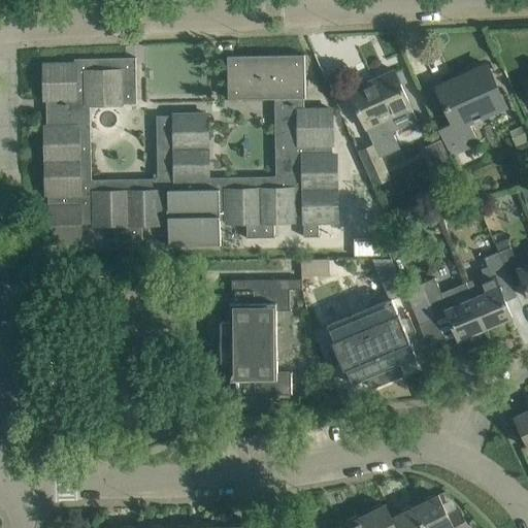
[(137,102),(136,58),(74,59),(74,64),(43,64),(44,99),(47,99),(48,127),(44,127),(46,193),(50,193),(50,207),(46,207),(46,241),(81,240),(80,222),(96,221),(96,225),(113,224),(114,239),(144,238),(144,223),(162,223),(162,219),(169,219),(170,244),(222,243),(222,217),(228,217),(228,221),(246,221),(248,240),(277,239),(276,224),(295,223),(295,216),(305,216),(306,238),(322,238),(322,223),(340,222),(338,156),(332,156),(332,144),(334,144),(333,109),(304,110),(303,98),(306,98),(305,55),(228,56),(228,99),(276,98),(277,177),(209,178),(208,114),(174,114),(174,117),(158,117),(159,179),(91,180),(89,105),(122,104),(121,102),(137,102)]
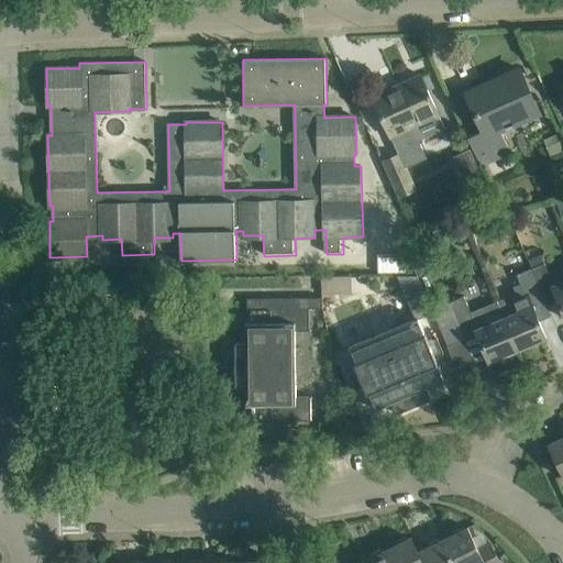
[(484,130),(467,136),(477,159),(507,146),(499,130),(538,112),(518,68),(466,91),(484,130)]
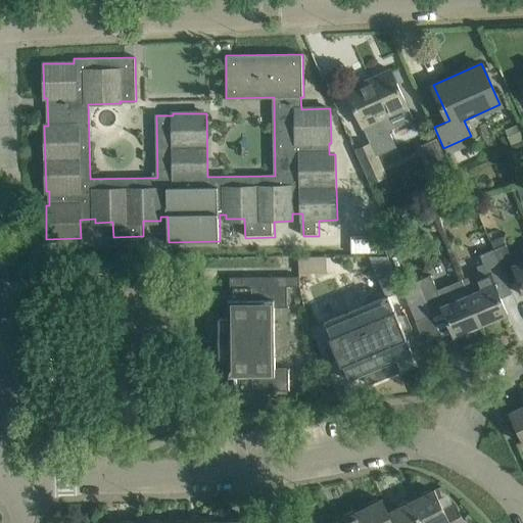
[(361,85),(347,91),(371,143),(357,150),(372,182),(387,176),(378,155),(388,150),(385,142),(393,138),(389,130),(413,120),(407,105),(390,69),(369,80),(371,83),(362,87),(361,85)]
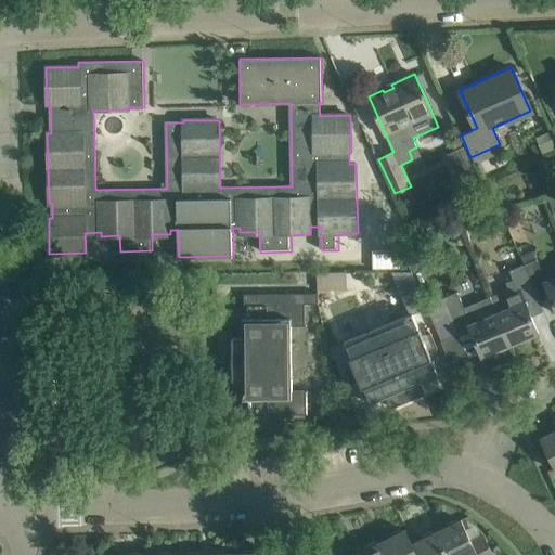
[(536,139),(543,155),(554,150),(554,141),(551,132),(536,139)]
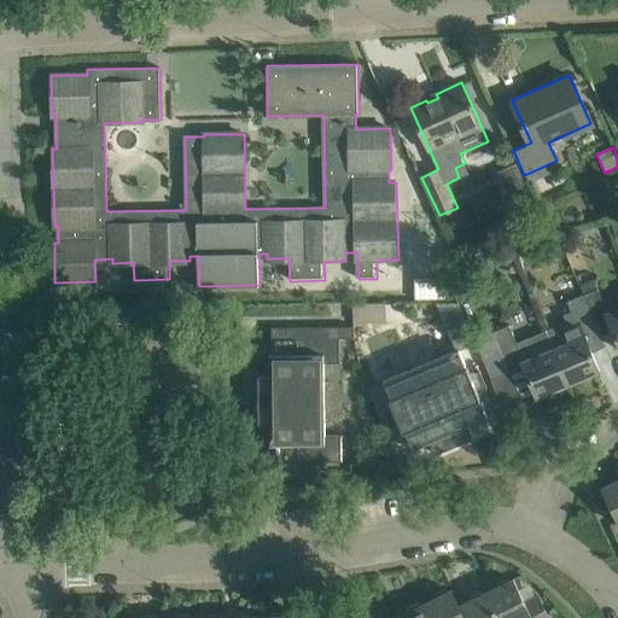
[(445,279),(414,279),(415,299),(445,299),(445,279)]
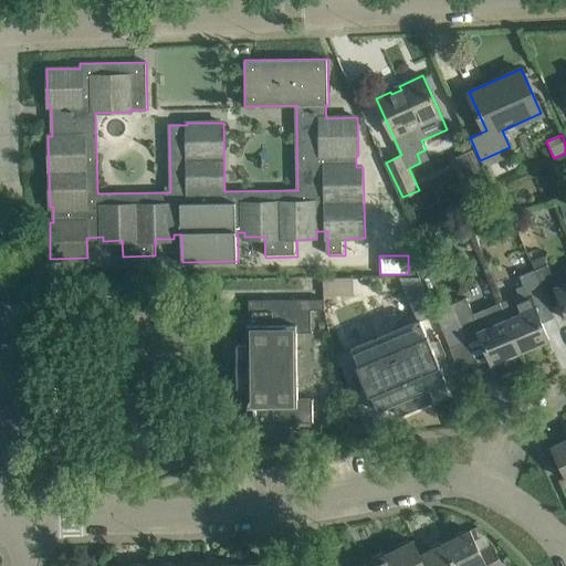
[(565,311),(565,276),(563,270),(551,275),(545,264),(533,270),(548,306),(551,306),(547,300),(559,295),(565,311)]
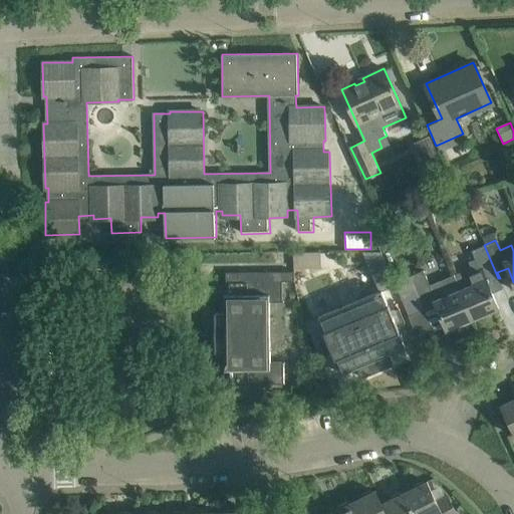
[(498,278),(484,245),(470,251),(483,280),(460,290),(472,319),(499,308),(488,282),(498,278)]
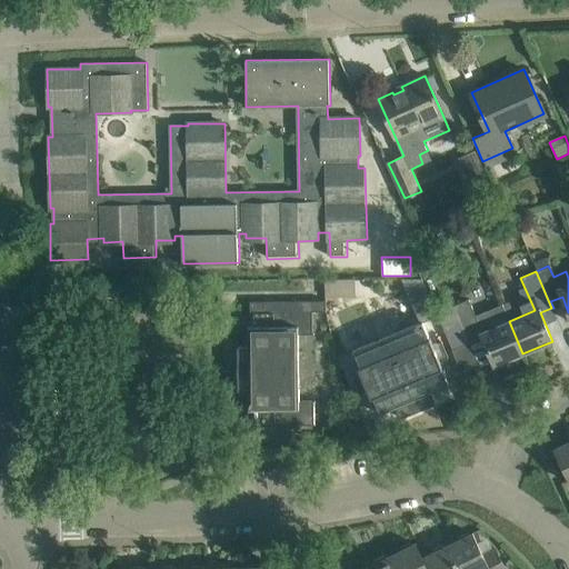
[(420,278),(400,278),(416,315),(433,307),(420,278)]
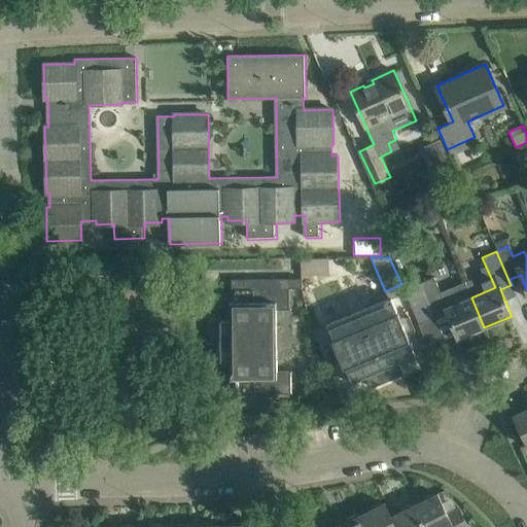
[(112,266),(88,266),(88,276),(112,276),(112,266)]
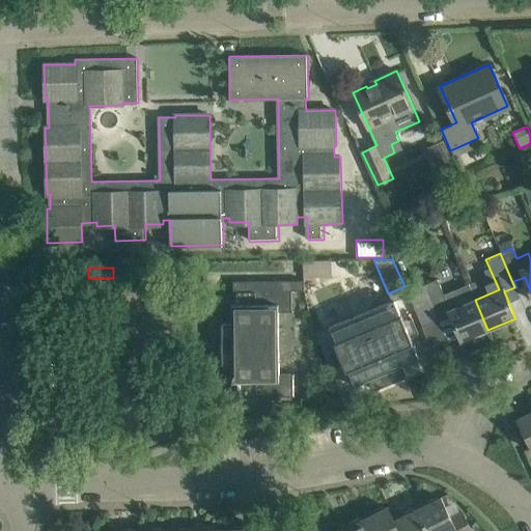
[(462,341),(487,330),(475,300),(449,311),(436,280),(424,284),(439,319),(450,314),(462,341)]
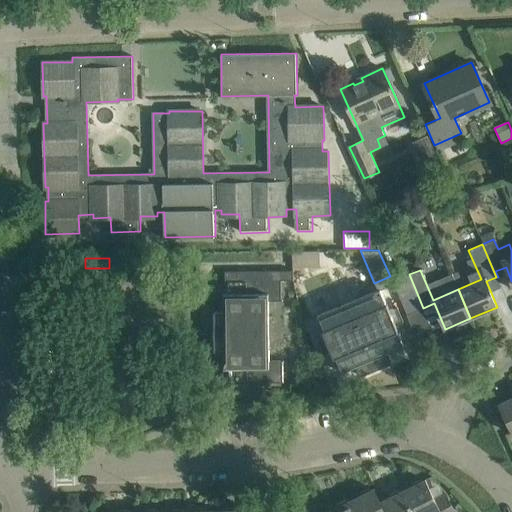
[(281,280),(293,280),(293,271),(225,272),(225,281),(227,281),(227,293),(223,293),(224,312),(214,312),(214,331),(214,340),(214,351),(224,351),(224,368),(228,368),(228,381),(227,382),(227,383),(284,382),(283,381),(282,381),(282,361),(283,362),(283,360),(269,360),(268,301),(283,301),(283,300),(281,300),(281,280)]
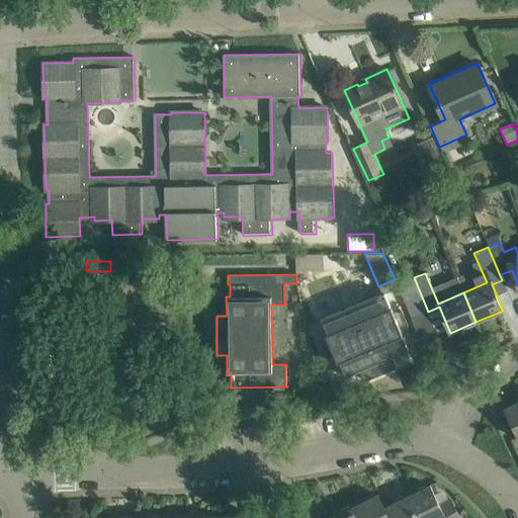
[(384,292),(353,306),(380,373),(398,366),(393,356),(409,350),(403,335),(400,327),(407,325),(407,326),(408,325),(402,311),(395,314),(392,308),(391,308),(384,292)]
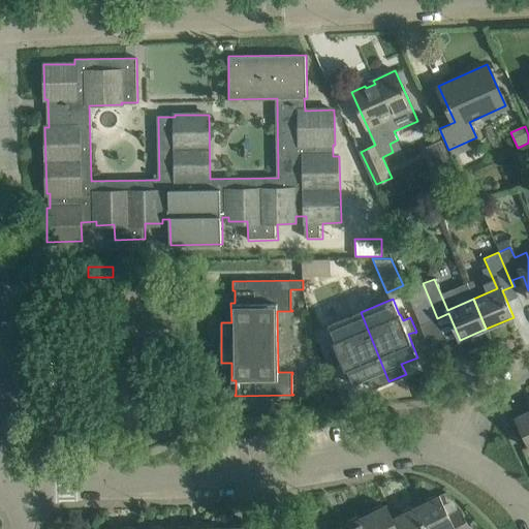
[(389,381),(361,312),(328,325),(335,341),(334,342),(336,348),(329,351),(335,367),(336,366),(336,365),(342,362),(345,370),(346,369),(352,384),(368,378),(372,389),(389,381)]
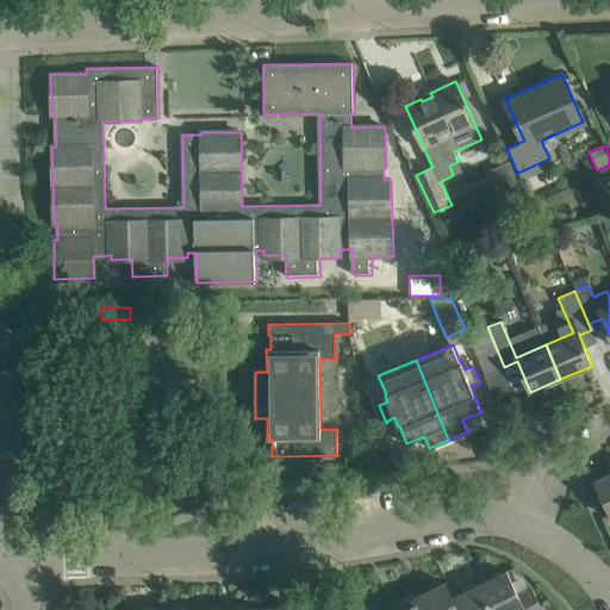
[(609,473),(595,481),(609,512),(609,473)]
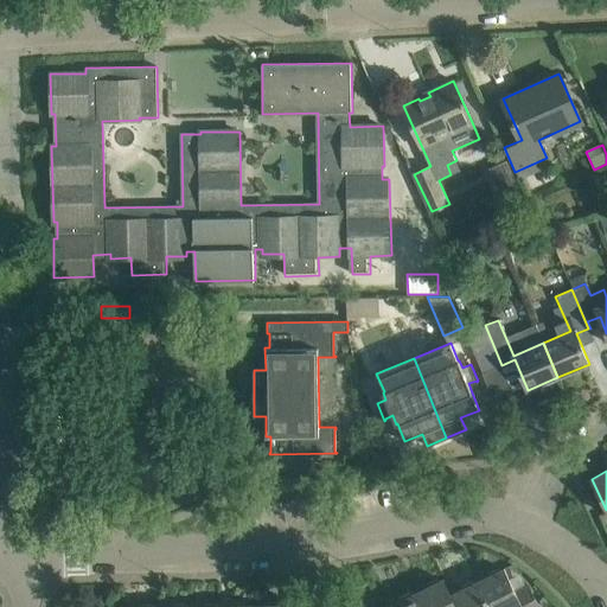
[(490,575),(477,582),(489,606),(521,606),(522,606),(521,606),(538,606),(528,585),(515,590),(504,568),(502,569),(500,567),(489,573),(490,575)]
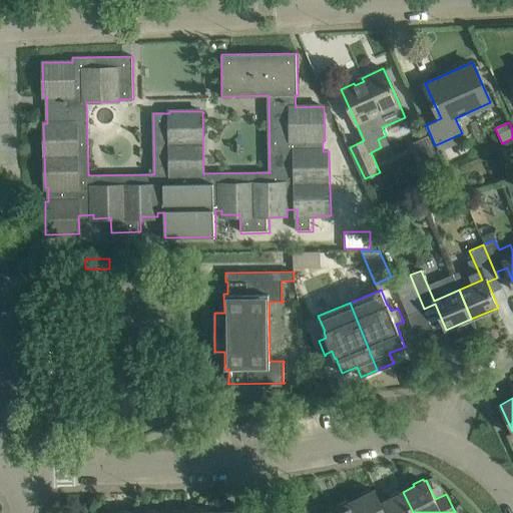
[(356,512),(384,512),(379,502),(381,503),(374,490),(372,491),(371,489),(361,493),(363,495),(351,501),(356,512)]
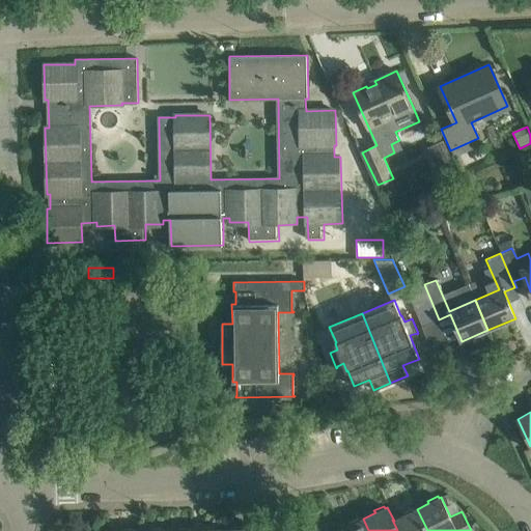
[(397,530),(427,530),(417,509),(415,510),(414,508),(404,512),(406,514),(394,521),(392,520),(397,530)]
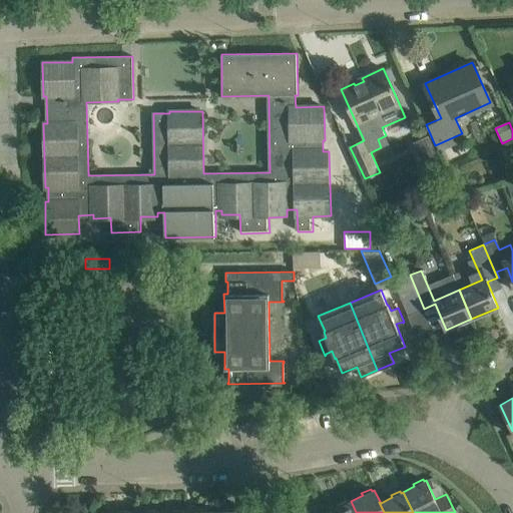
[(328,512),(356,512),(351,501),(349,502),(348,500),(338,505),(339,507),(328,512)]
